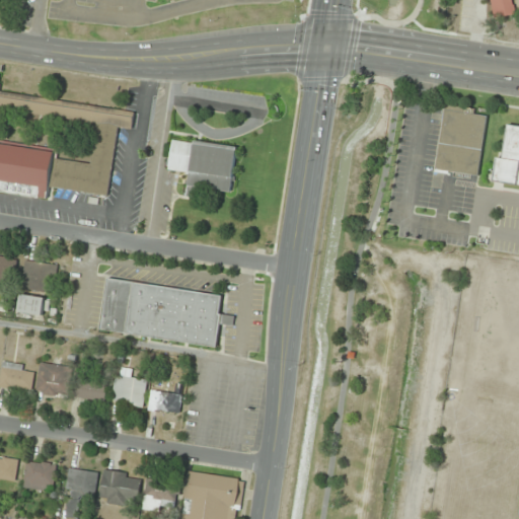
[(518,15),(515,0),(488,0),(492,20),(518,15)]
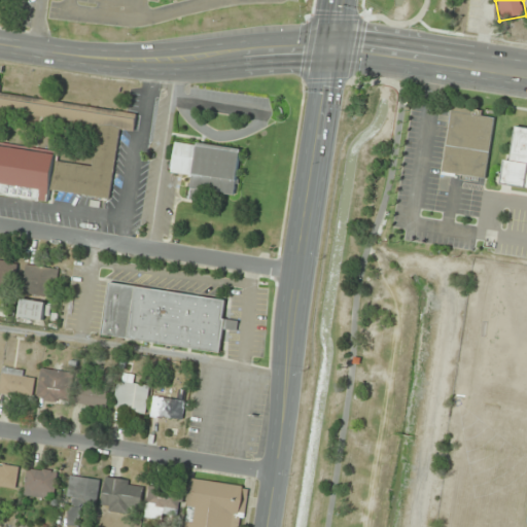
[(110,199),(120,129),(134,131),(137,113),(0,94),(0,80),(1,74),(0,73),(0,194),(48,201),(49,190),(110,199)]
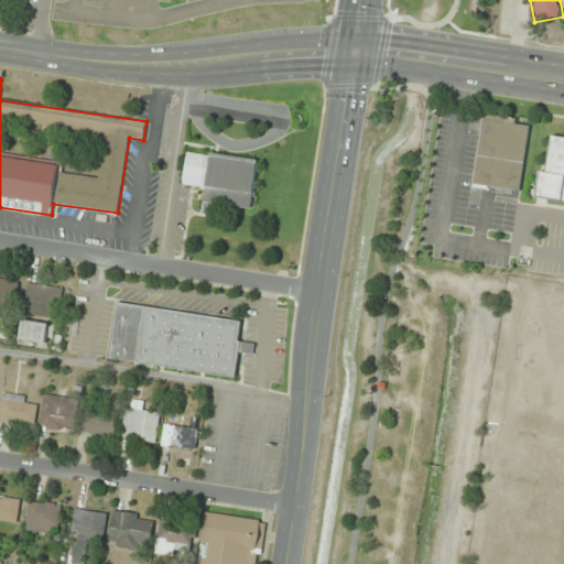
[(473,185),(521,193),(531,120),(484,114),(473,185)]
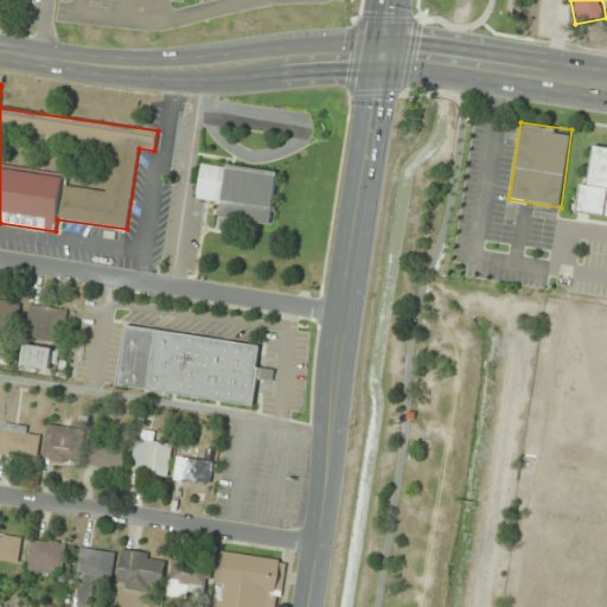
[(581,215),(606,217),(606,147),(589,146),(581,215)]
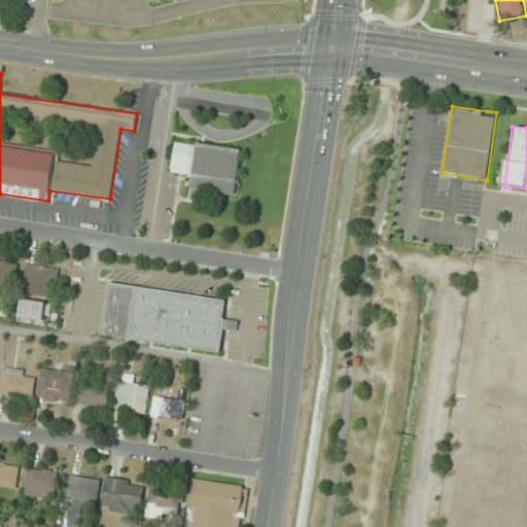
[(241,149),(175,141),(171,173),(191,176),(188,201),(202,202),(203,192),(235,197),(241,149)]
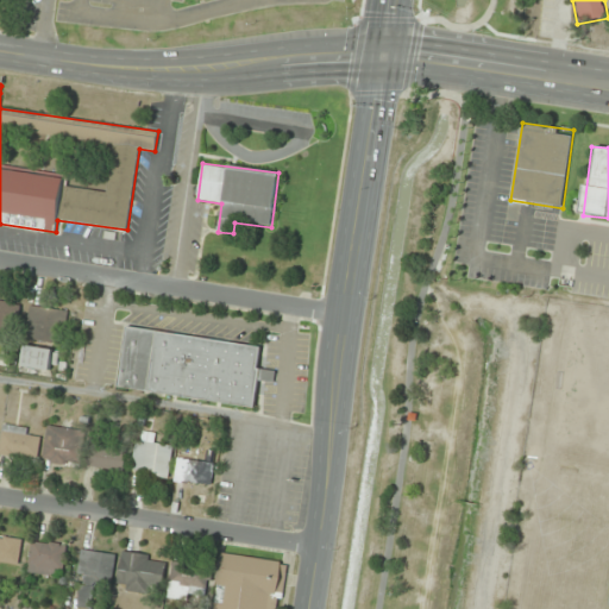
[(0,341),(14,344),(18,303),(0,301),(0,341)]
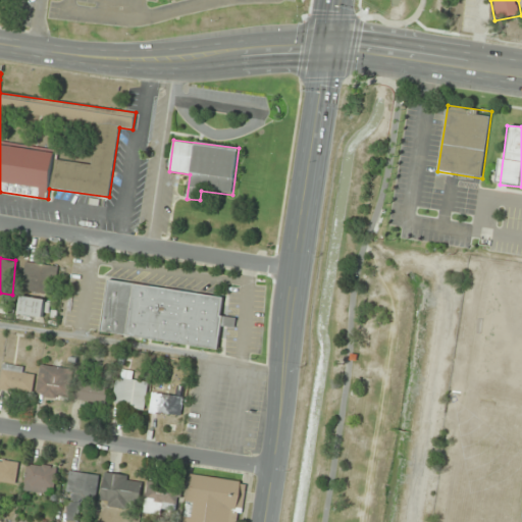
[(58,266),(25,263),(22,291),(56,294),(58,266)]
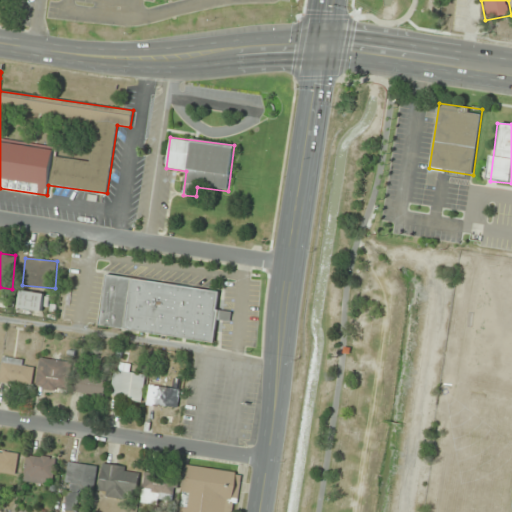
[(219,291),(106,275),(98,326),(214,342),(217,320),(230,322),(232,311),(217,308),(219,291)]
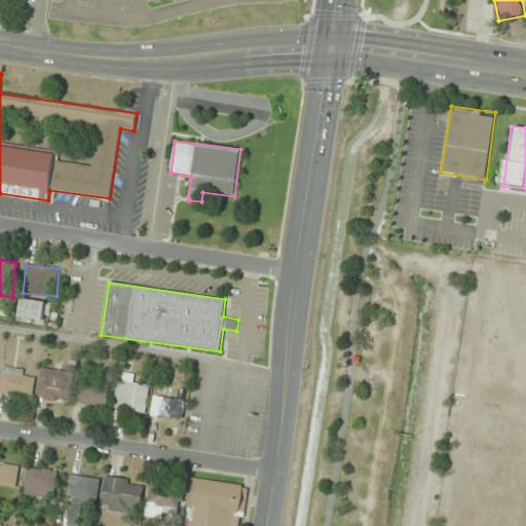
[(43,321),(46,302),(22,299),(20,317),(43,321)]
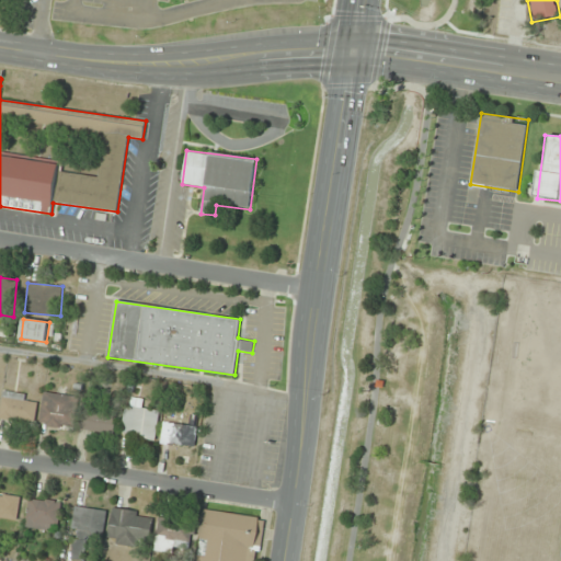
[(0,419),(35,422),(37,397),(2,392),(0,419)]
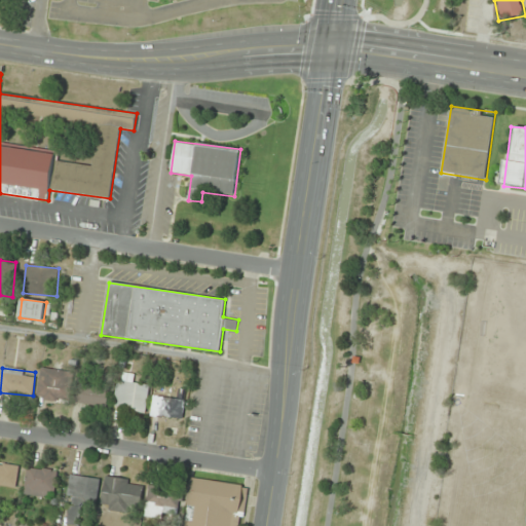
[(73,372),(41,368),(38,399),(69,403),(73,372)]
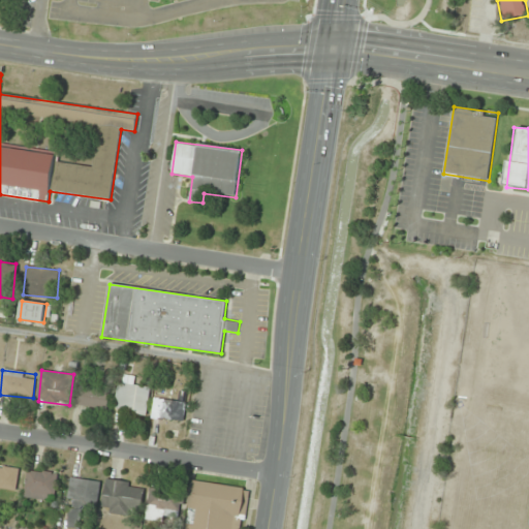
[(151,387),(119,383),(115,410),(147,414),(151,387)]
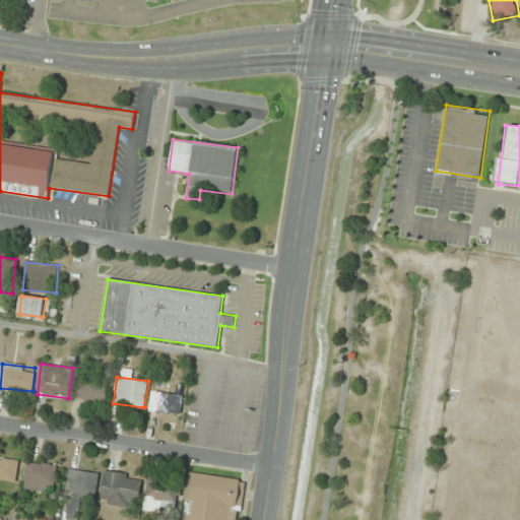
[(108,383),(77,380),(75,399),(106,402),(108,383)]
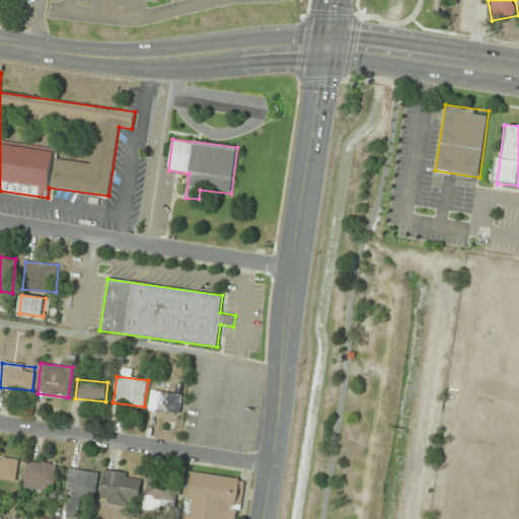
[(149,411),(180,415),(183,394),(152,390),(149,411)]
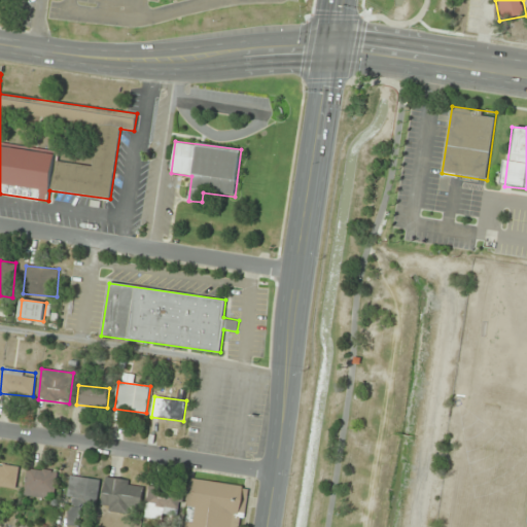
[(0,486),(16,487),(16,466),(0,465),(0,486)]
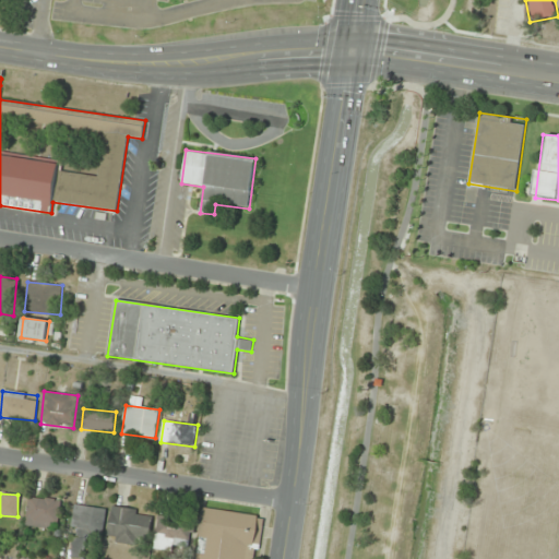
[(25,524),(56,531),(61,501),(31,496),(25,524)]
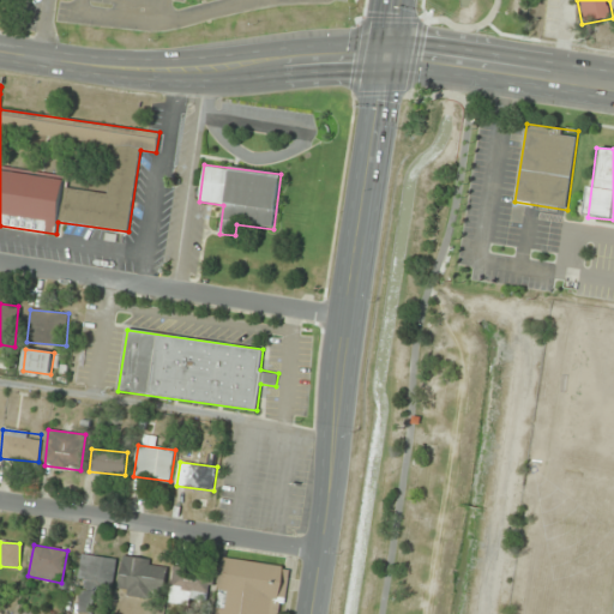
[(113,591),(118,559),(77,553),(72,585),(83,587),(78,613),(89,613),(91,613),(95,588),(113,591)]
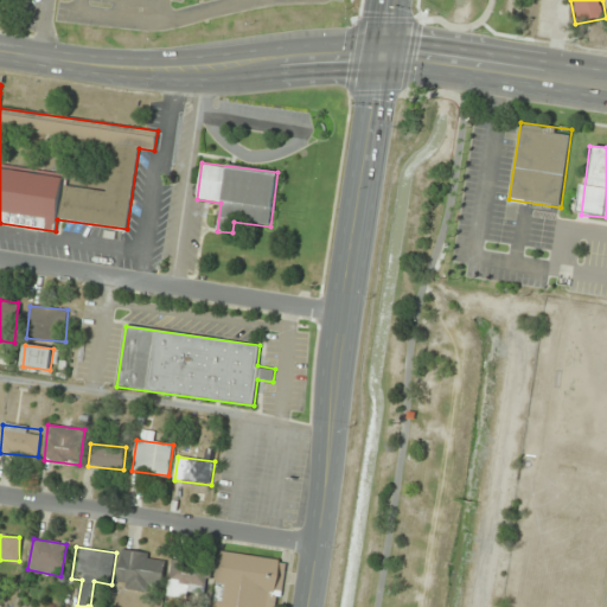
[(163,590),(165,555),(121,551),(119,588),(163,590)]
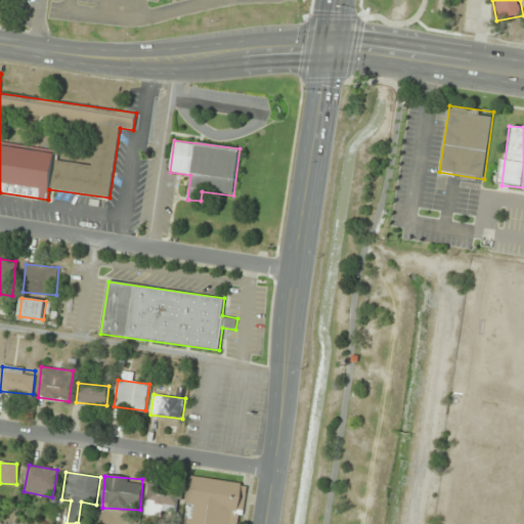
[(183,523),(242,523),(246,483),(189,477),(183,523)]
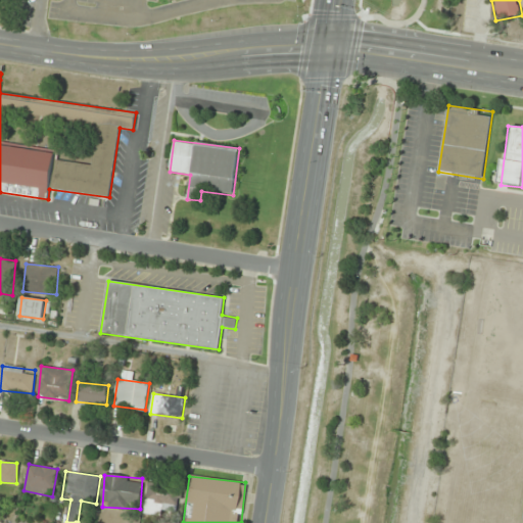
[(144,513),(178,518),(182,488),(149,483),(144,513)]
